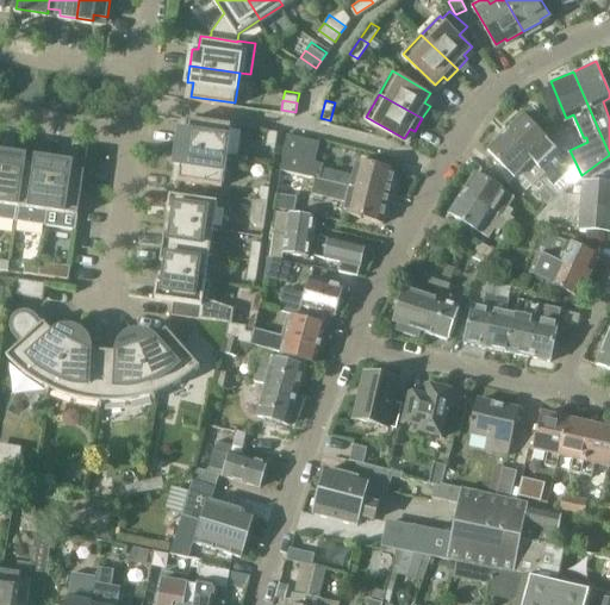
[(533,105),(505,130),(542,168),(552,160),(555,163),(559,160),(552,153),(556,148),(537,126),(546,119),(533,105)]
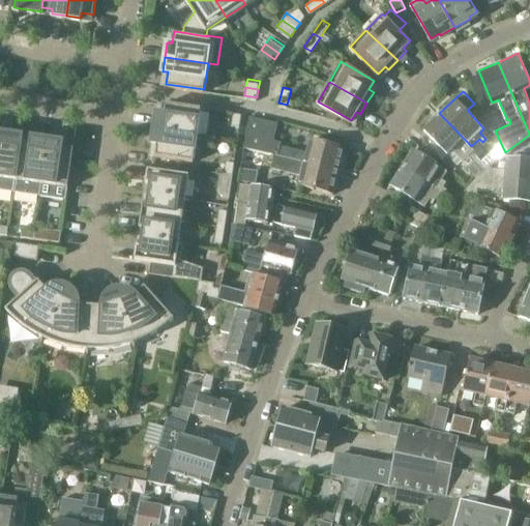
[(154,126),(198,133),(201,106),(164,100),(162,113),(156,112),(154,126)]
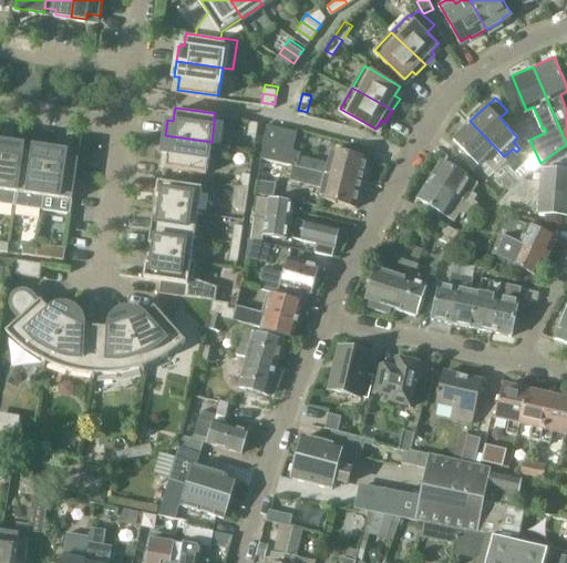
[(259,120),(250,119),(248,132),(257,133),(259,120)]
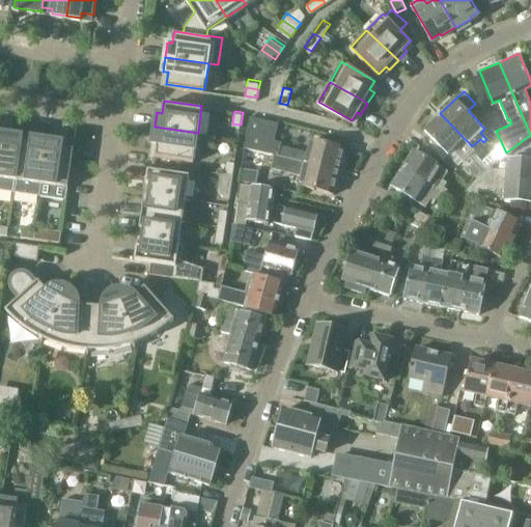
[(425,128),(449,153),(454,147),(456,149),(454,150),(464,161),(475,150),(472,147),(472,146),(440,113),(425,128)]
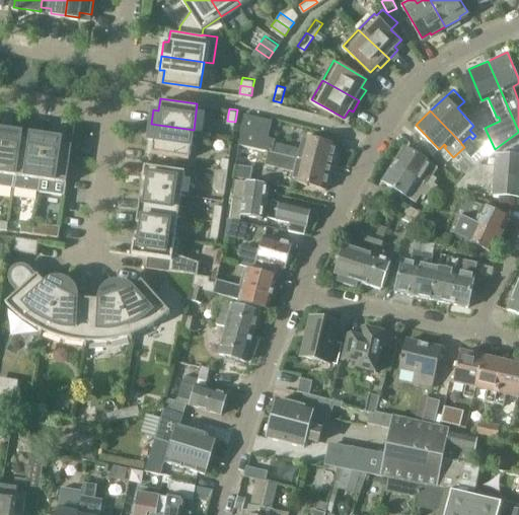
[(244,112),(239,142),(269,149),(272,150),(275,140),(276,137),(268,135),(272,119),(244,112)]
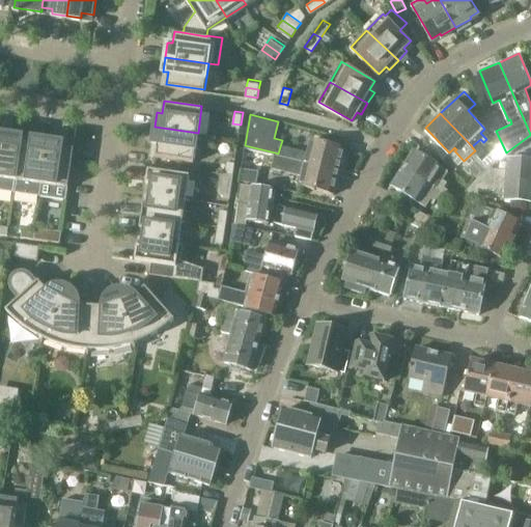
[(198,133),(155,127),(152,141),(158,142),(156,154),(194,160),(198,133)]
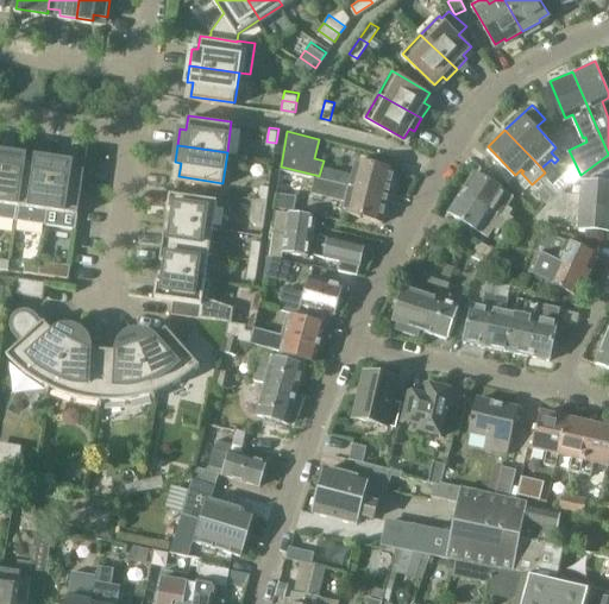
[(0,214),(17,216),(26,153),(0,149),(0,214)]
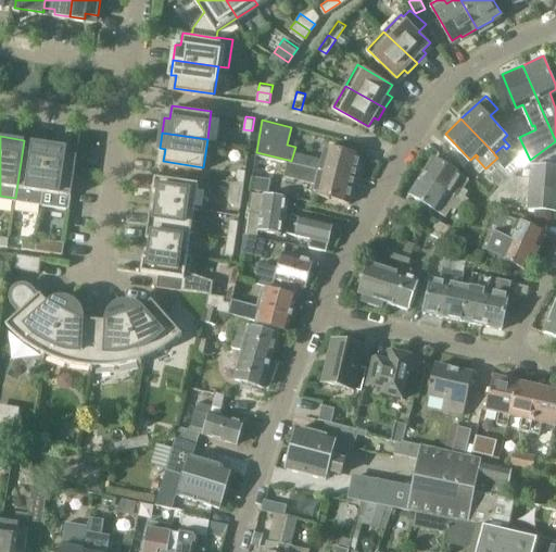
[(24,140),(15,198),(42,202),(50,145),(35,142),(35,147),(24,146),(24,140)]
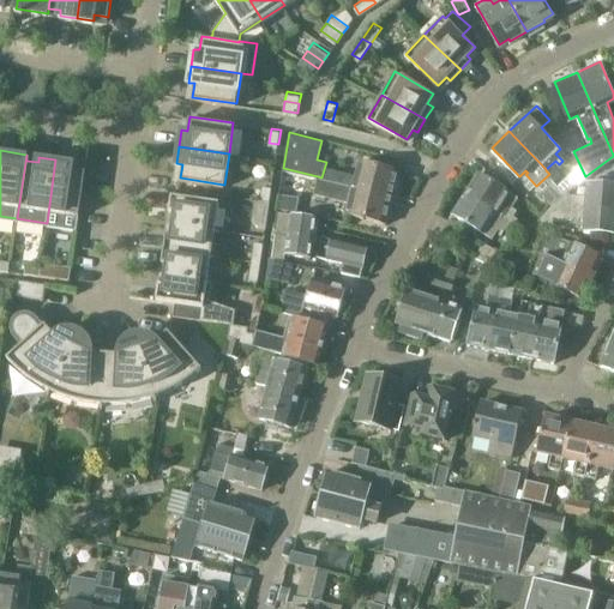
[(55,160),(47,223),(77,228),(85,169),(72,167),(72,162),(55,160)]
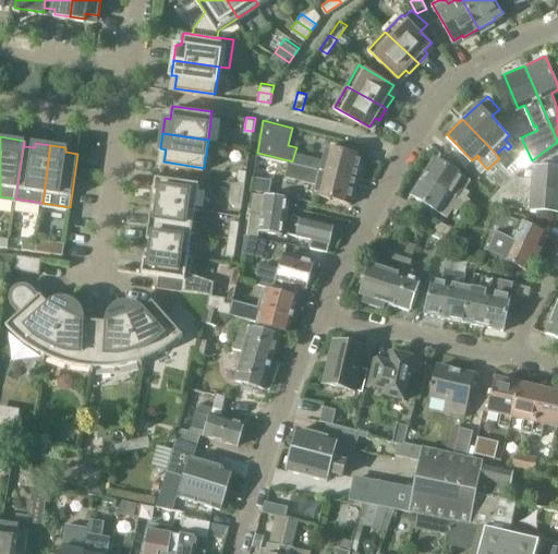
[(320,168),(356,177),(359,169),(362,167),(364,160),(362,157),(363,154),(327,145),(324,158),(295,151),(292,161),(303,164),(320,168)]
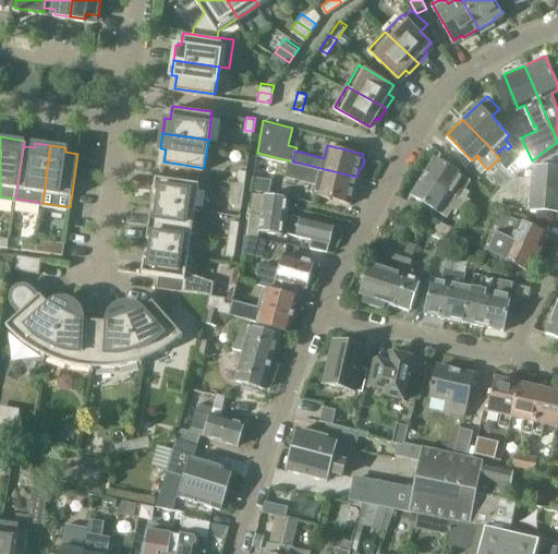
[(506,166),(513,175),(522,167),(526,164),(519,154),(506,166)]
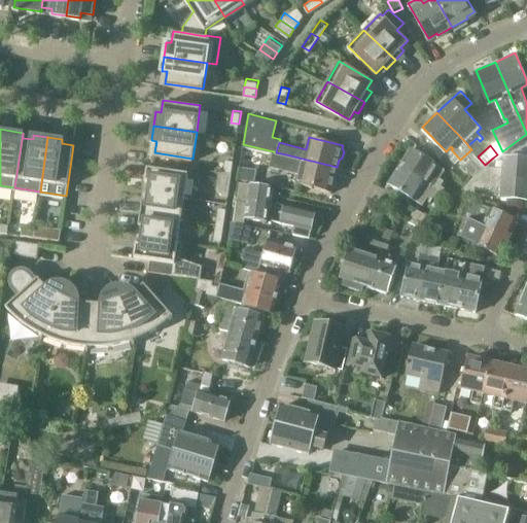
[(399,165),(437,188),(442,190),(444,186),(441,184),(444,179),(440,176),(445,168),(411,147),(399,165)]
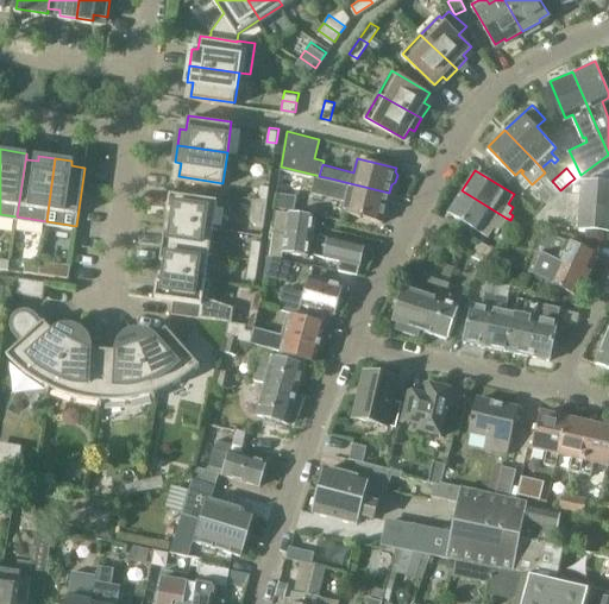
[(560,192),(551,201),(608,206),(608,171),(596,171),(592,174),(592,181),(583,180),(582,193),(560,192)]
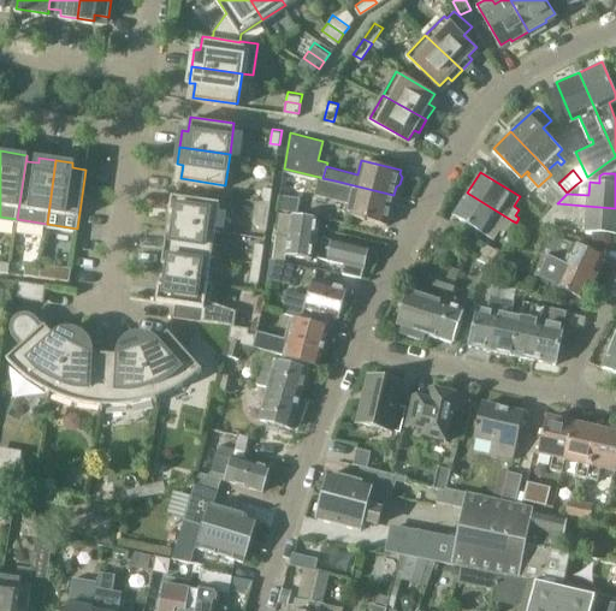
[(543,191),(555,205),(556,205),(557,203),(567,194),(567,193),(558,183),(551,175),(538,187),(543,191)]
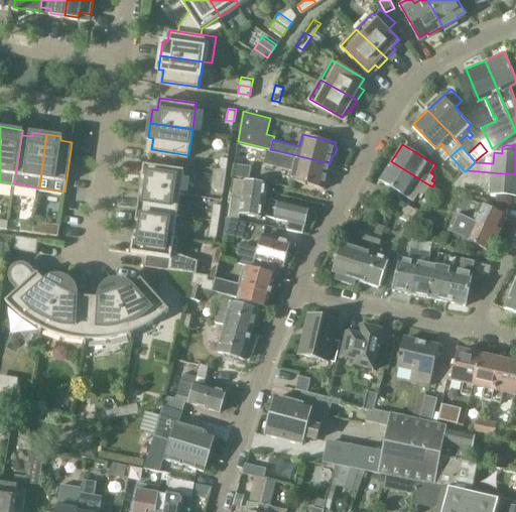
[(329,171),(330,163),(296,155),(280,151),(270,149),(267,148),(263,162),(292,169),(290,177),(325,186),(326,183),(329,181),(330,174),(329,171)]
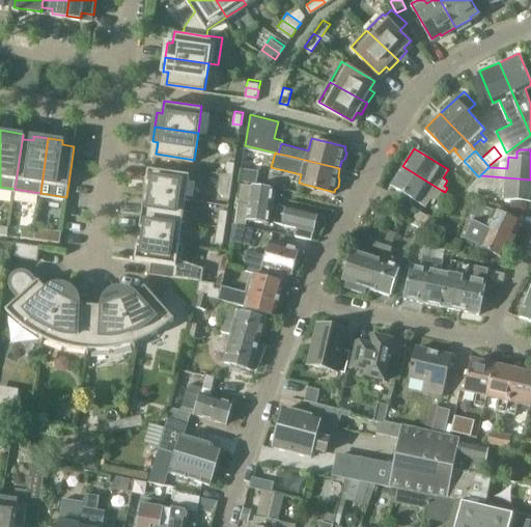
[(226,160),(224,172),(233,173),(234,161),(226,160)]
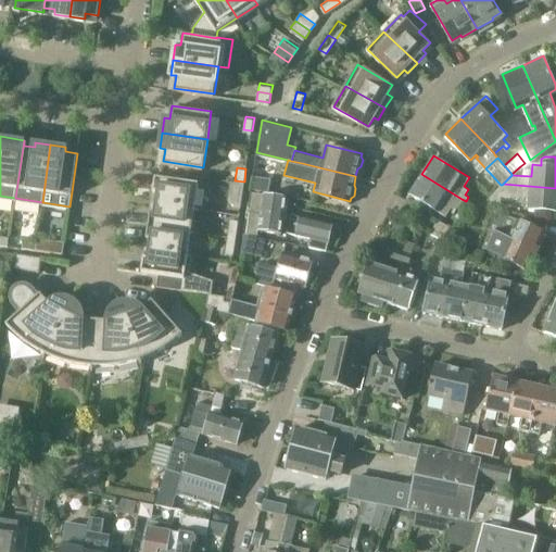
[(251,188),(268,190),(270,177),(253,174),(251,188)]
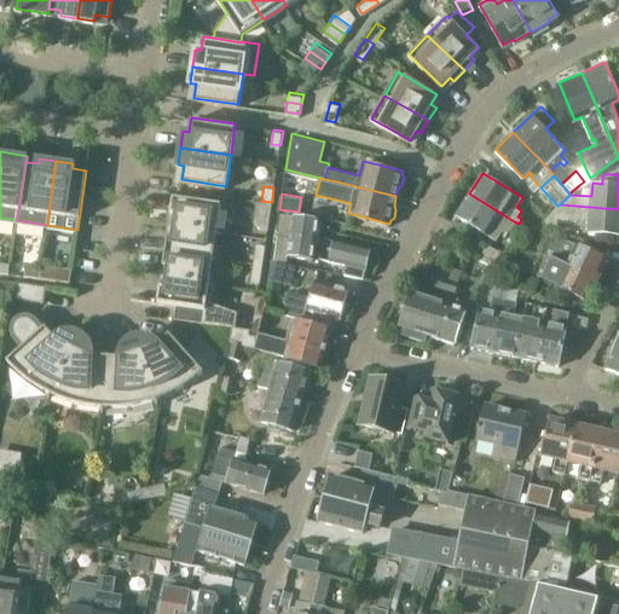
[(514,221),(469,193),(457,214),(496,238),(503,229),(508,231),(514,221)]
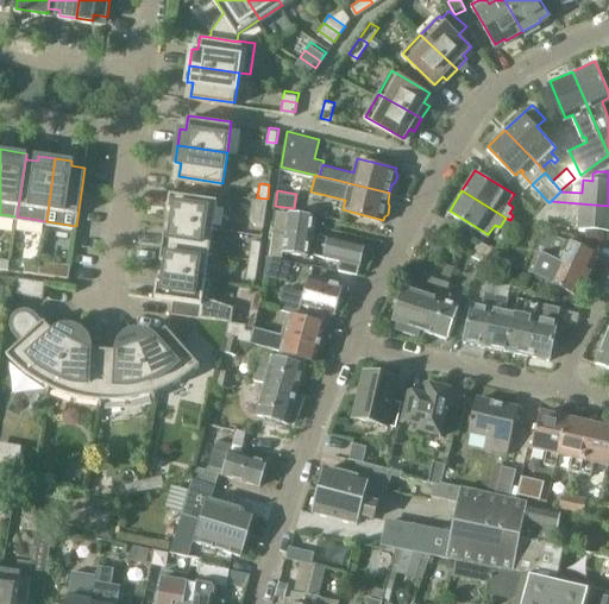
[(173,219),(214,225),(218,199),(170,193),(168,208),(174,209),(173,219)]
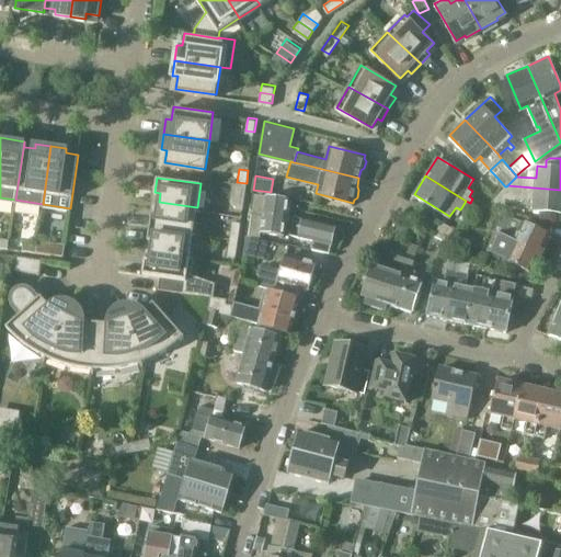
[(236,206),(242,207),(247,183),(237,182),(232,181),(230,199),(236,206)]
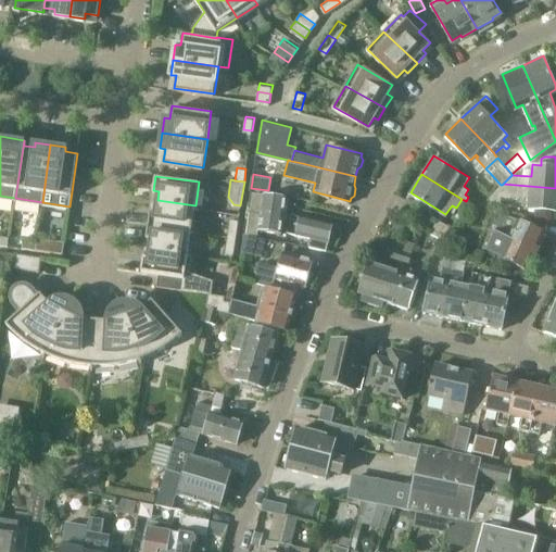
[(484,200),(500,204),(501,196),(530,197),(530,208),(555,209),(555,188),(503,184),(502,185),(501,185),(484,200)]
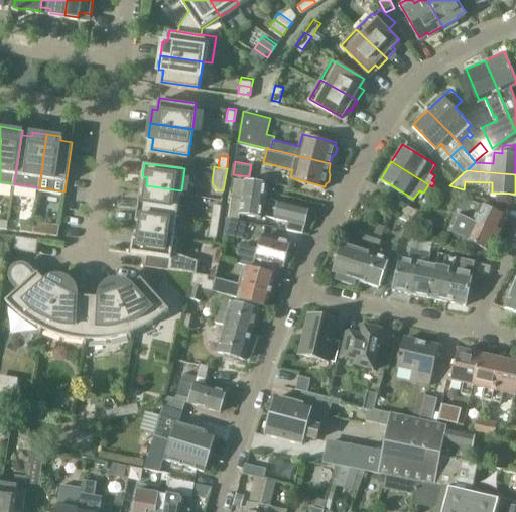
[(231,198),(229,216),(238,218),(239,211),(261,214),(266,181),(244,177),(243,178),(234,177),(232,192),(241,194),(241,199),(231,198)]
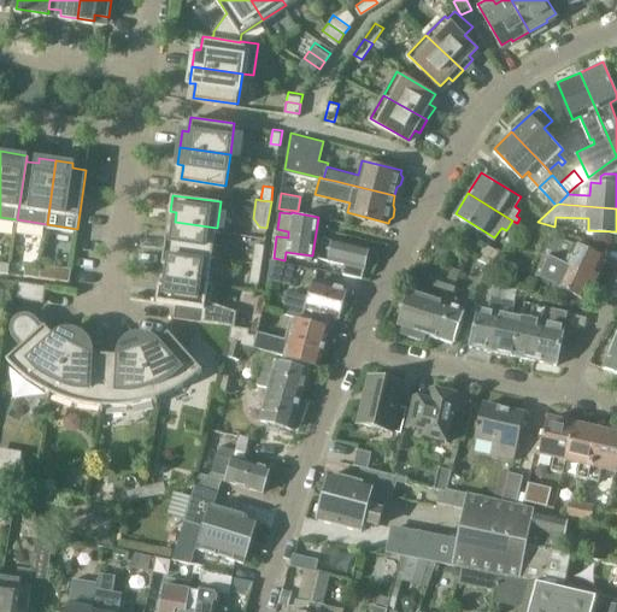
[(217,228),(175,222),(174,233),(168,233),(165,247),(212,254),(217,228)]
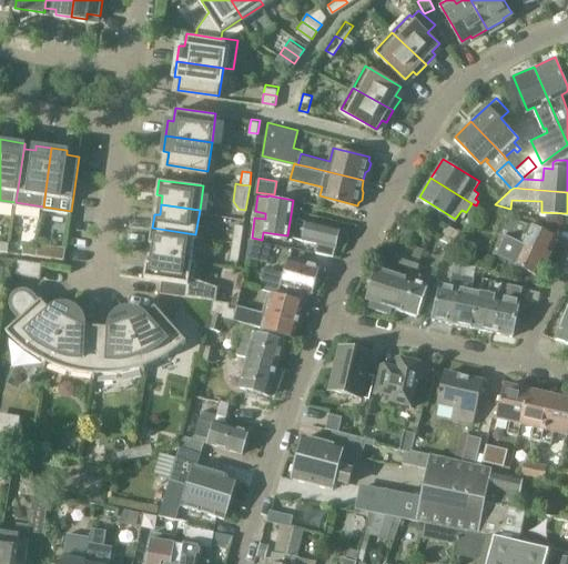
[(504,234),(549,255),(558,237),(528,223),(516,217),(515,220),(506,215),(503,217),(496,231),(503,234),(504,234)]
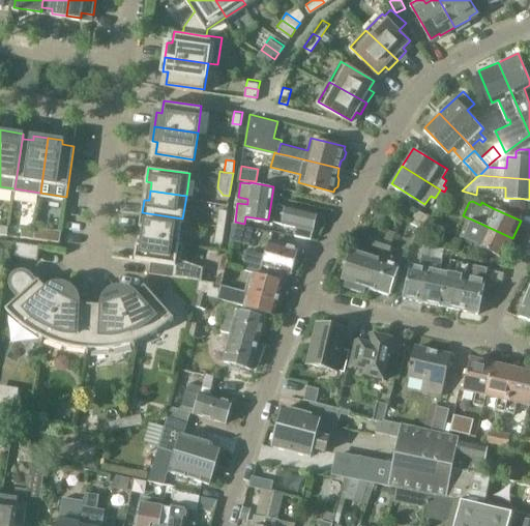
[(312,237),(318,212),(278,203),(275,221),(296,225),(295,233),(312,237)]
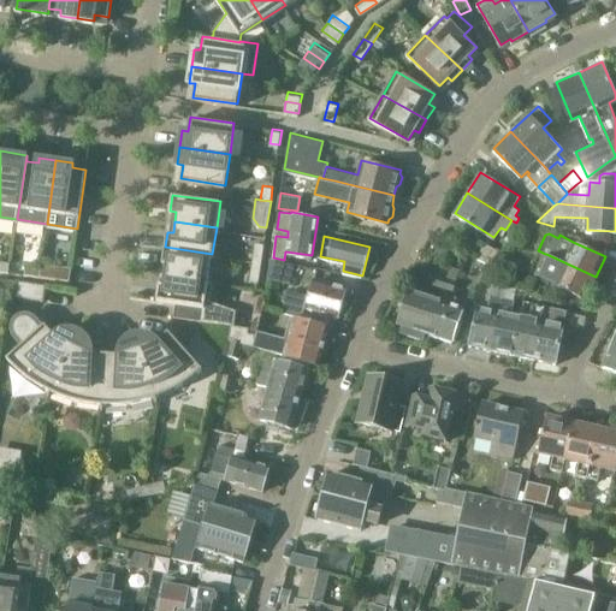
[(254,241),(252,260),(261,261),(264,242),(254,241)]
